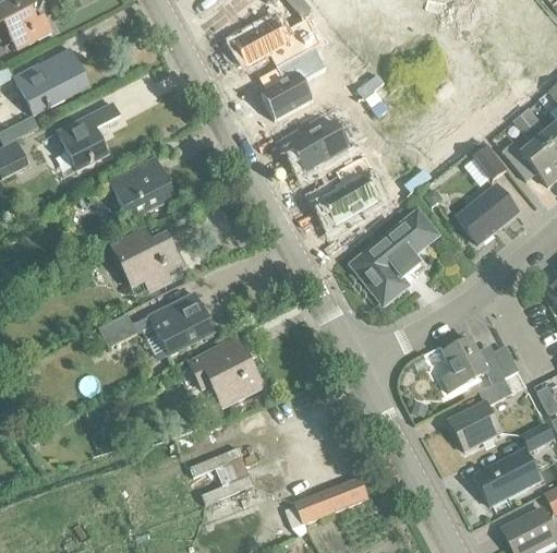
[(0,0),(0,22),(2,22),(16,49),(34,39),(38,38),(51,31),(44,15),(50,12),(47,7),(59,0),(0,0)]
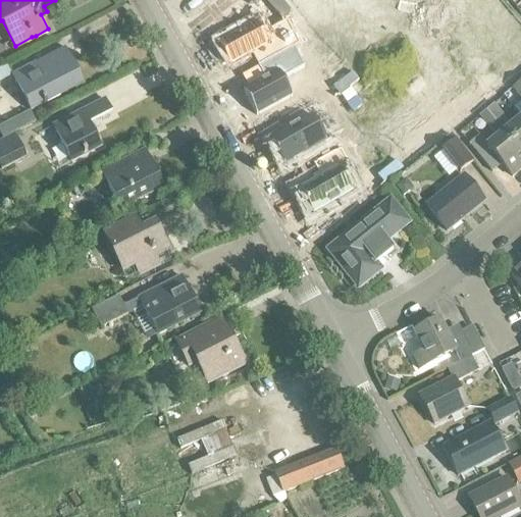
[(257,17),(216,40),(229,63),(251,51),(258,63),(299,41),(287,17),(264,30),(257,17)]
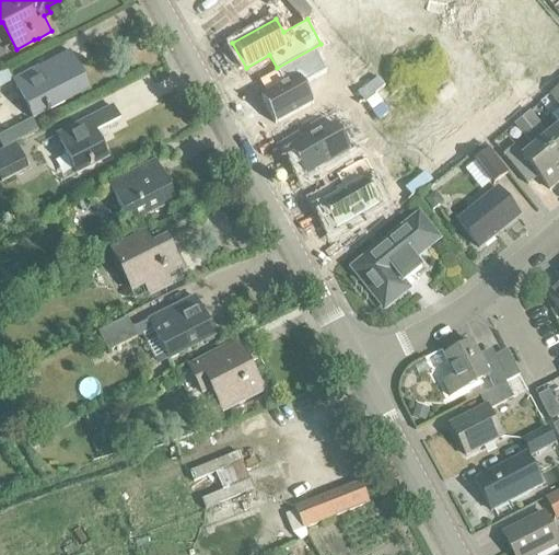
[(69,45),(12,74),(32,112),(63,95),(89,82),(77,59),(69,45)]
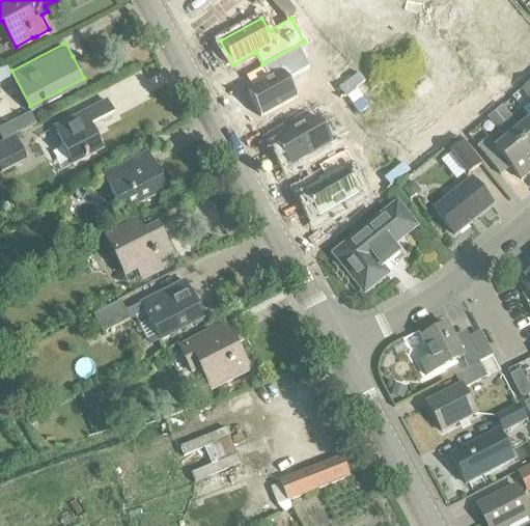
[(269,77),(247,89),(261,115),(298,94),(288,77),(310,64),(299,45),(262,64),(269,77)]
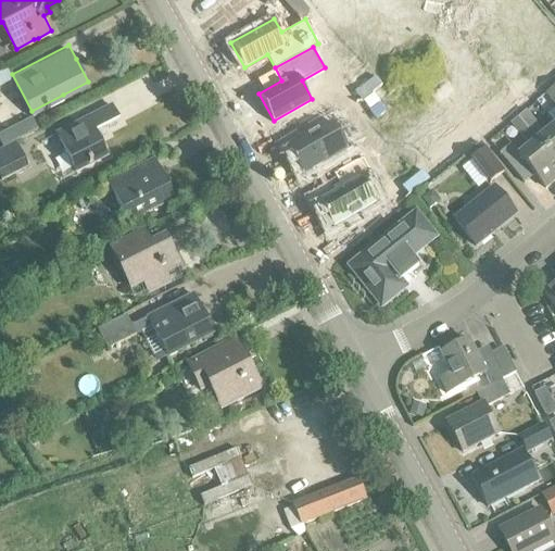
[(5,64),(0,67),(0,80),(11,75),(5,64)]
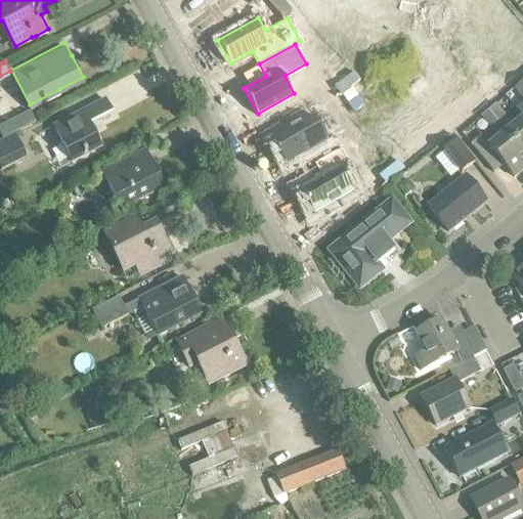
[(522,79),(521,79),(514,84),(522,94),(522,79)]
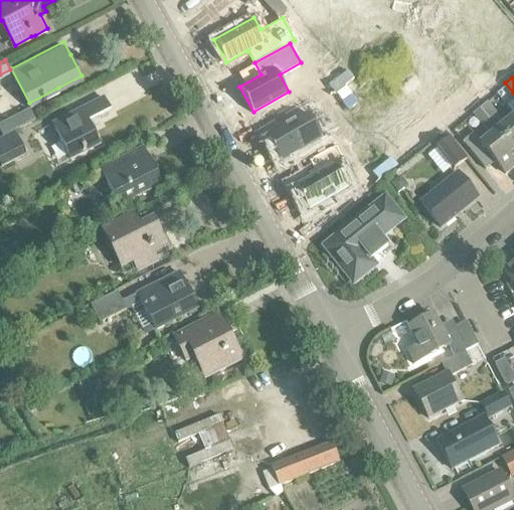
[(51,120),(69,155),(100,139),(88,117),(110,106),(104,93),(51,120)]
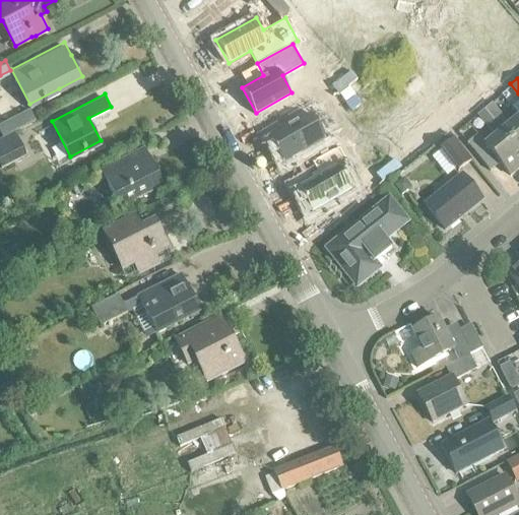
[(484,106),(494,118),(518,147),(518,114),(509,121),(501,112),(492,100),(484,106)]
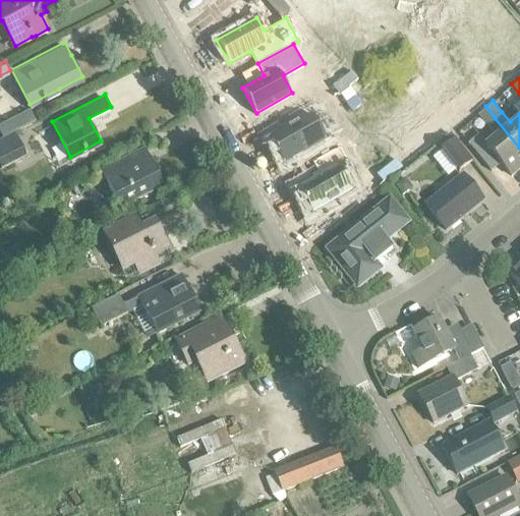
[(309,110),(266,135),(281,163),(326,137),(309,110)]
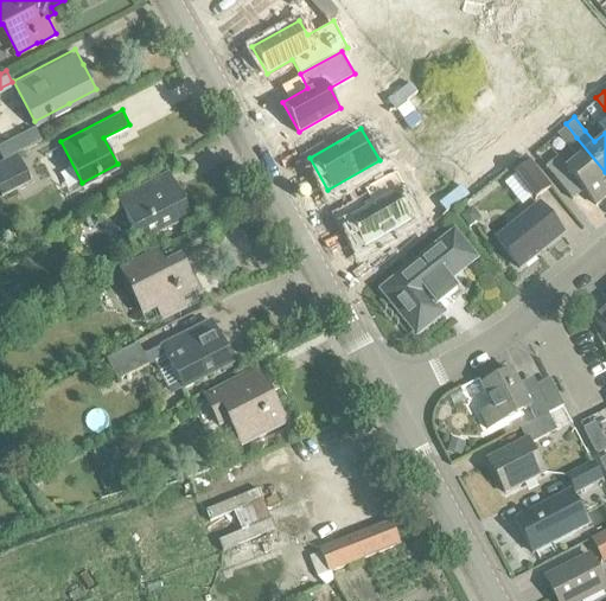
[(605,172),(576,138),(568,145),(578,155),(567,165),(557,153),(546,164),(573,196),(584,186),(595,200),(605,192),(605,172)]
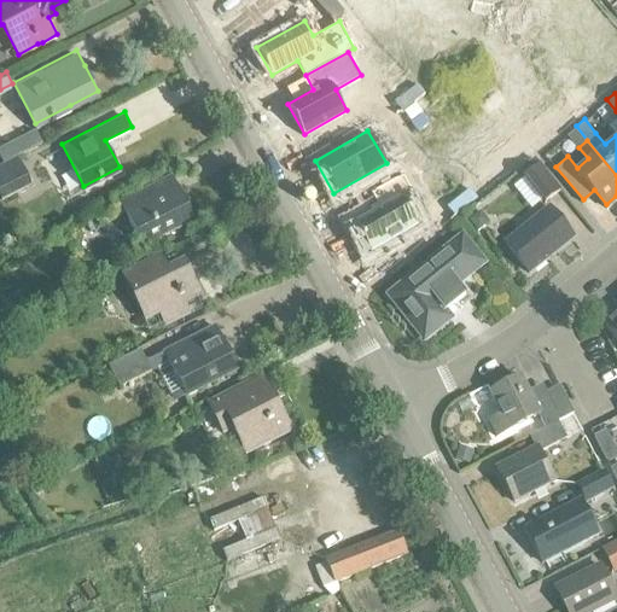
[(0,162),(0,188),(4,197),(31,182),(17,153),(0,162)]
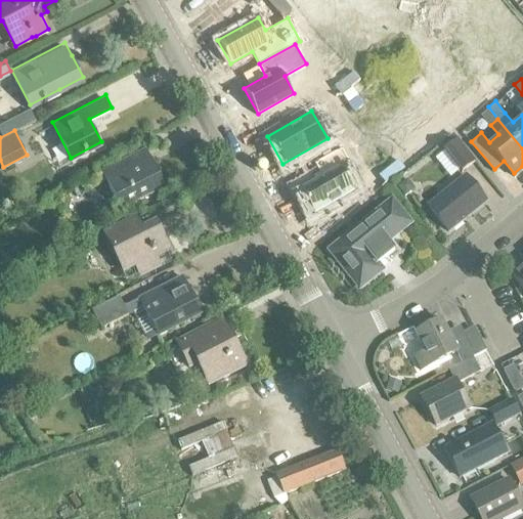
[(452,132),(440,142),(444,147),(456,137),(452,132)]
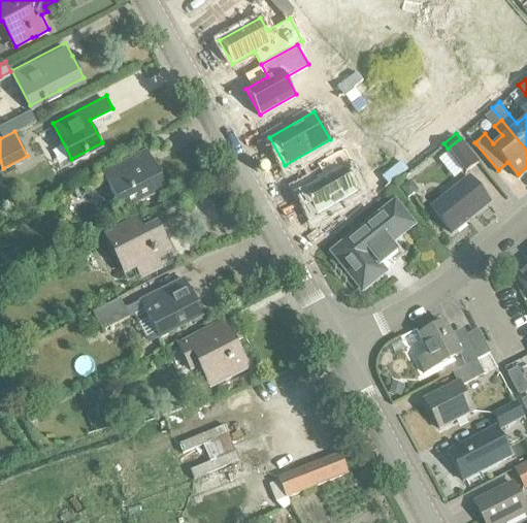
[(448,149),(465,170),(479,160),(460,138),(448,149)]
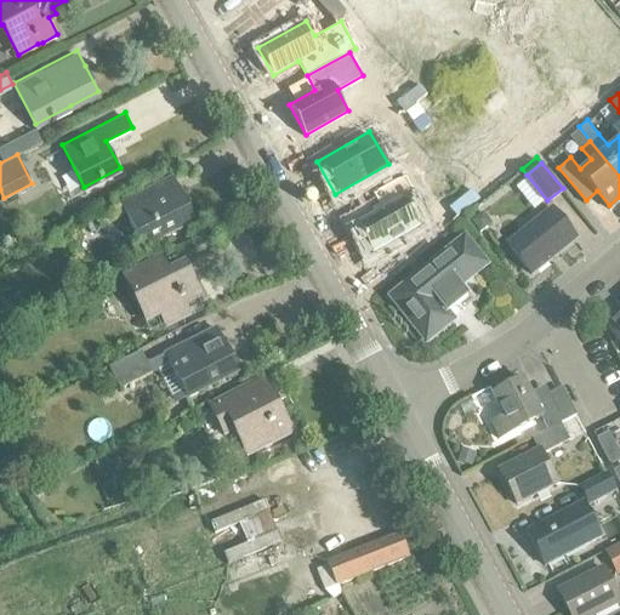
[(382,206),(356,222),(374,255),(426,226),(408,195),(419,189),(409,172),(375,192),(382,206)]
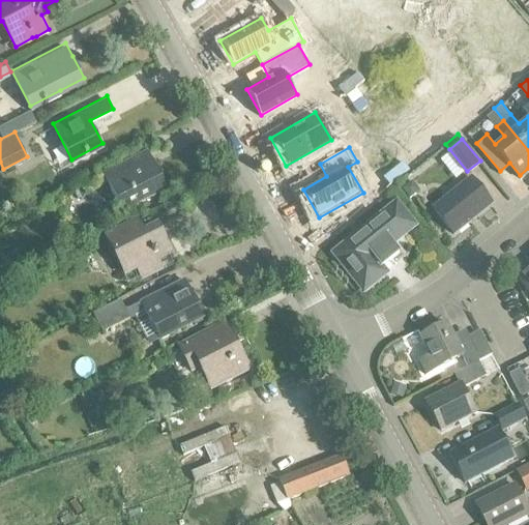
[(103,171),(121,207),(165,184),(152,159),(133,170),(127,158),(103,171)]
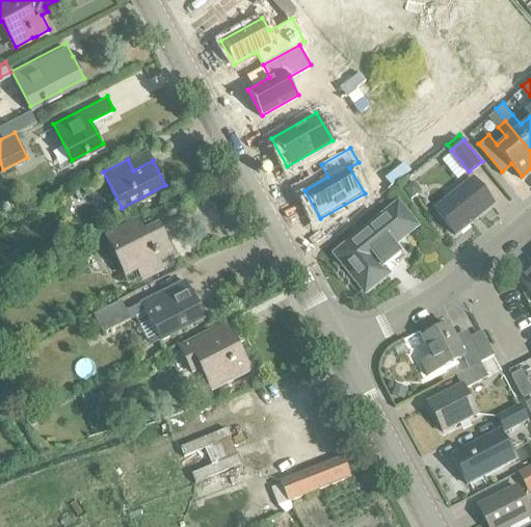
[(434,206),(455,232),(493,202),(473,176),(434,206)]
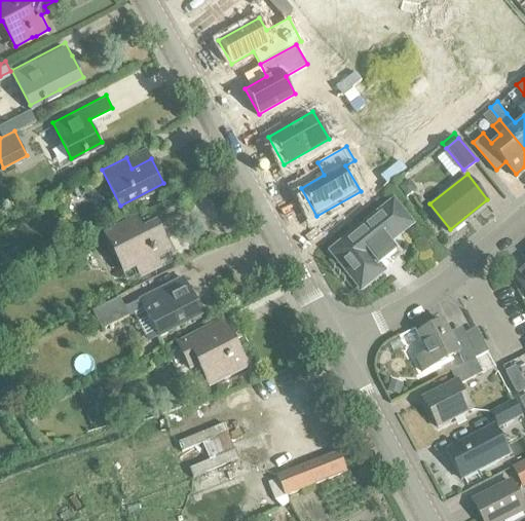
[(400,183),(407,193),(416,186),(409,177),(400,183)]
